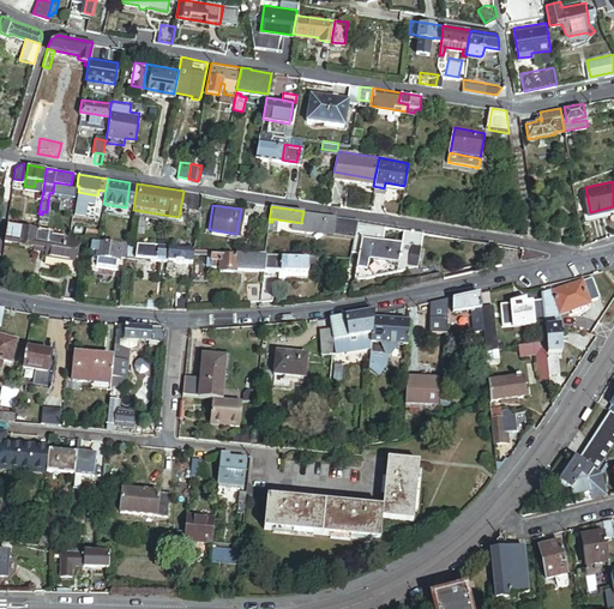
[(362,235),(381,239),(384,224),(357,219),(354,236),(353,245),(351,249),(359,251),(362,235)]
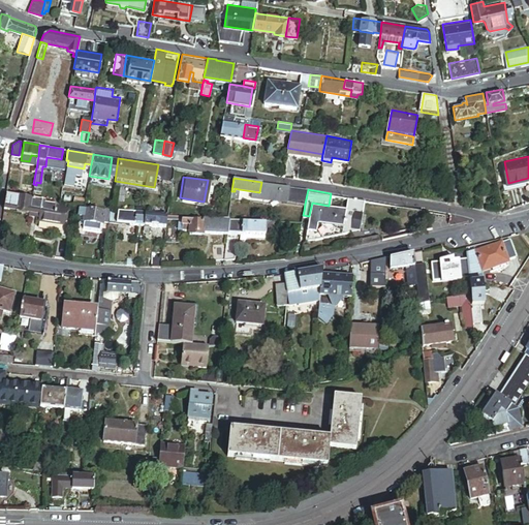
[(74,218),(64,217),(65,205),(48,203),(44,198),(5,192),(3,208),(29,212),(29,213),(39,215),(39,219),(63,222),(61,236),(71,238),(74,218)]
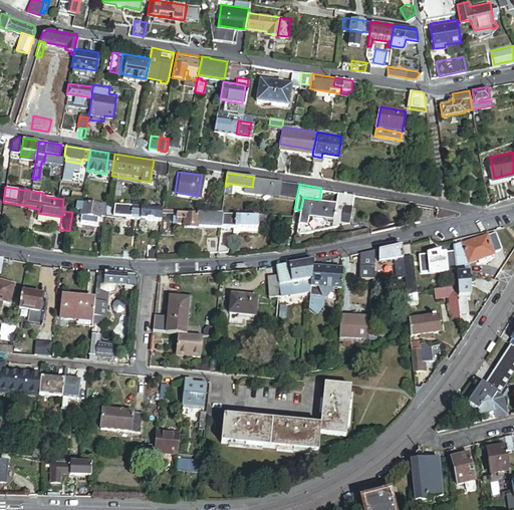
[(334,202),(351,205),(353,193),(336,190),(334,202)]
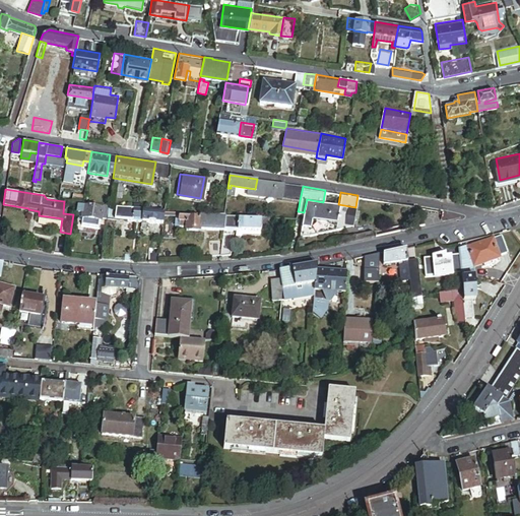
[(338,204),(323,202),(307,199),(304,212),(301,235),(352,226),(355,207),(338,204)]
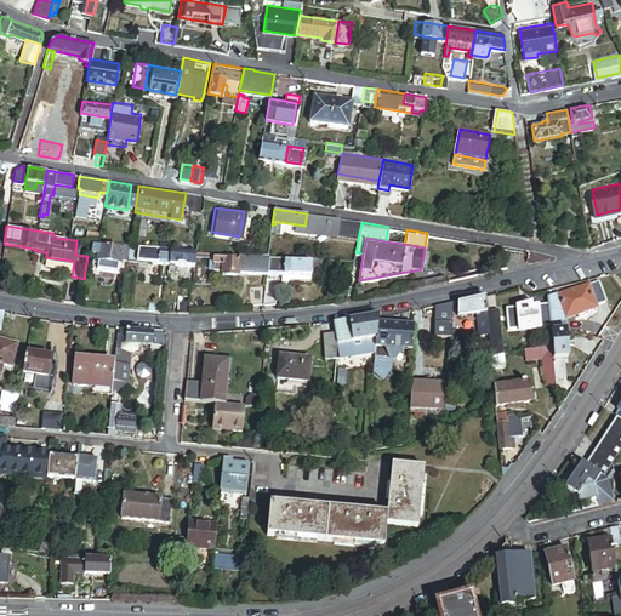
[(121,256),(127,257),(130,244),(115,243),(115,246),(93,244),(92,252),(93,252),(98,254),(97,266),(117,268),(118,261),(120,261),(121,256)]
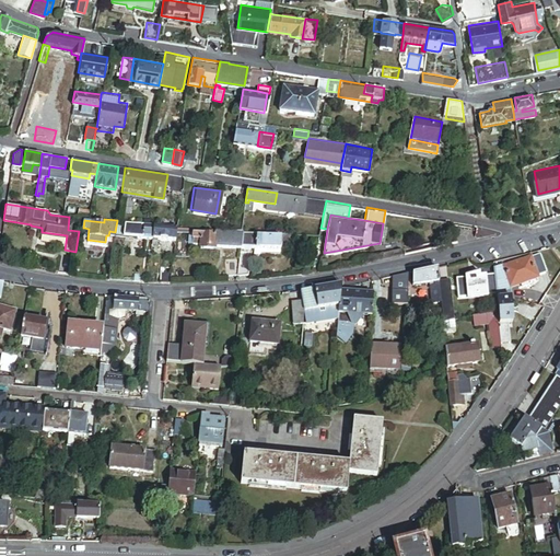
[(152,238),(153,224),(117,220),(115,232),(115,233),(152,238)]
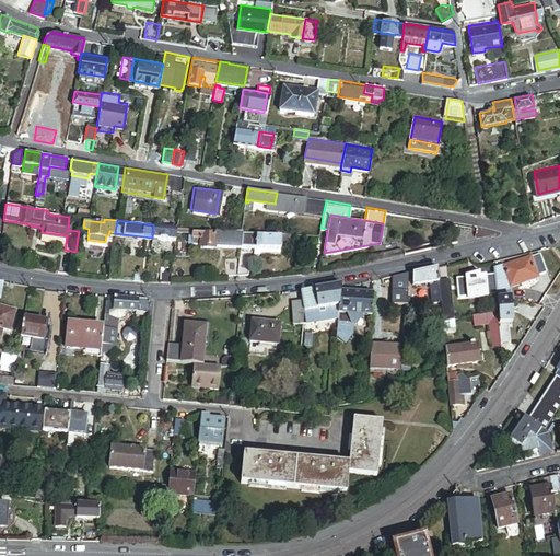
[(152,238),(175,240),(176,231),(177,228),(153,224),(152,238)]
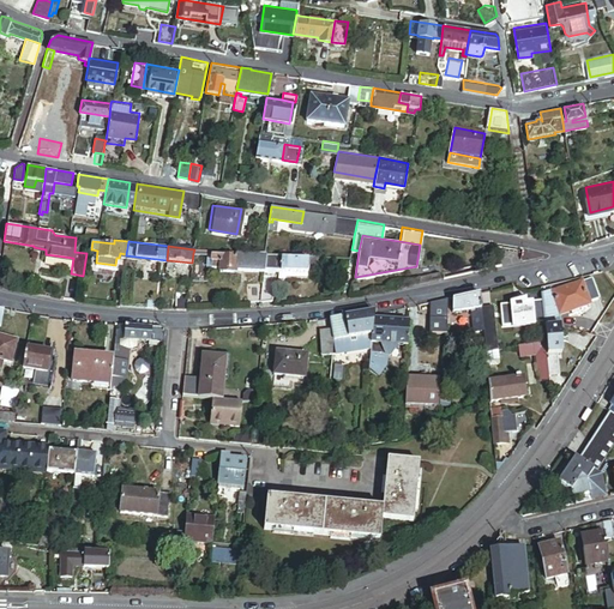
[(220,267),(245,269),(246,251),(230,251),(230,254),(212,253),(212,249),(194,249),(193,253),(208,254),(208,265),(220,266),(220,267)]
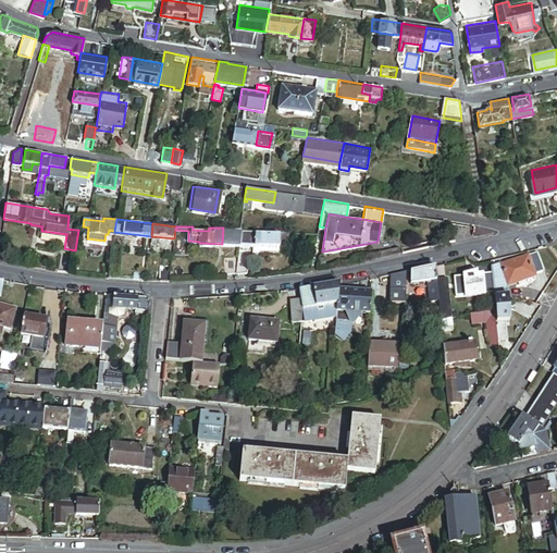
[(222,244),(239,244),(242,229),(223,228),(222,244)]
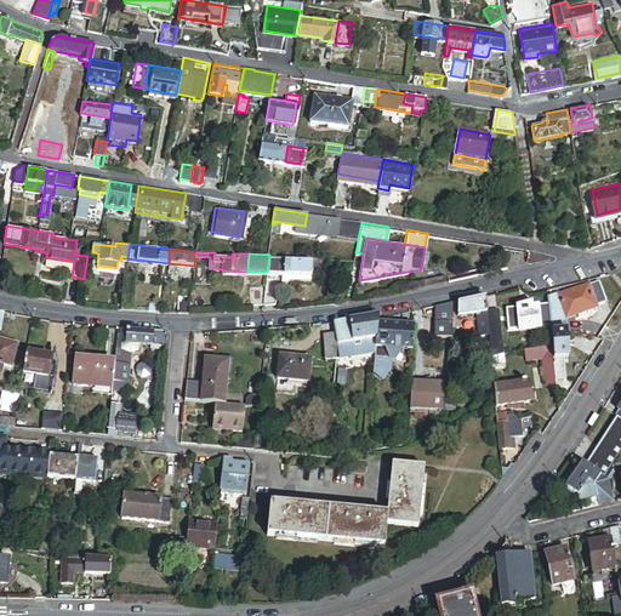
[(267,274),(283,274),(284,260),(306,260),(306,257),(269,255),(267,272),(267,274)]
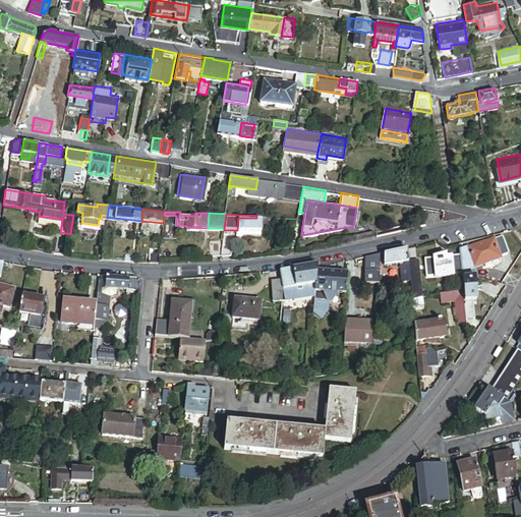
[(261,217),(261,216),(256,216),(256,218),(238,218),(237,230),(259,231),(261,226),(272,227),(272,217),(261,217)]
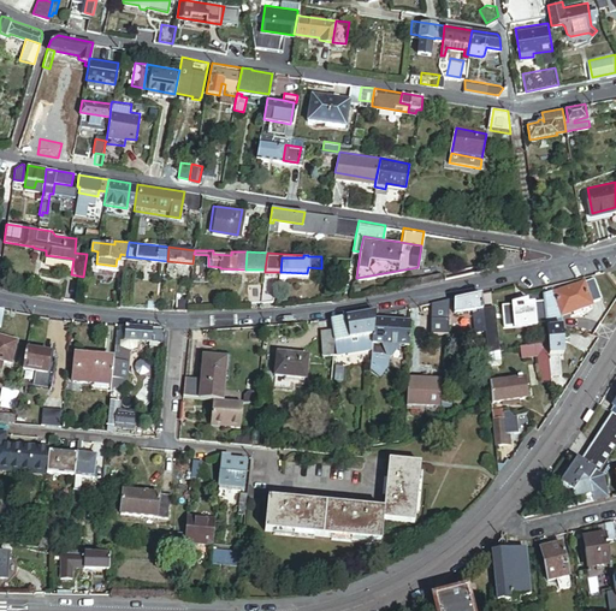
[(261,300),(273,298),(277,278),(264,277),(264,283),(261,300)]
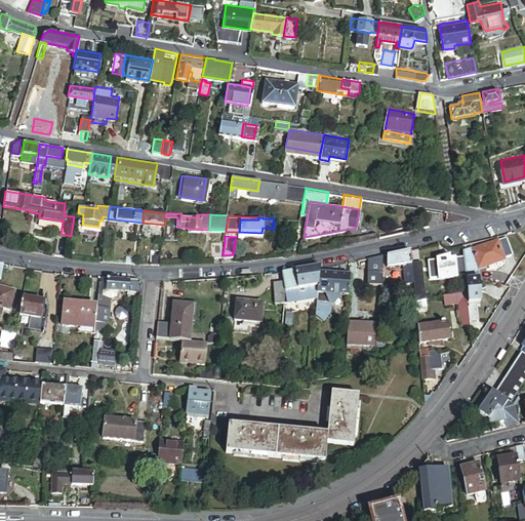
[(506,237),(462,250),(467,249),(469,270),(475,269),(475,276),(476,276),(478,276),(477,268),(481,267),(490,264),(503,258),(502,256),(511,253),(506,237)]
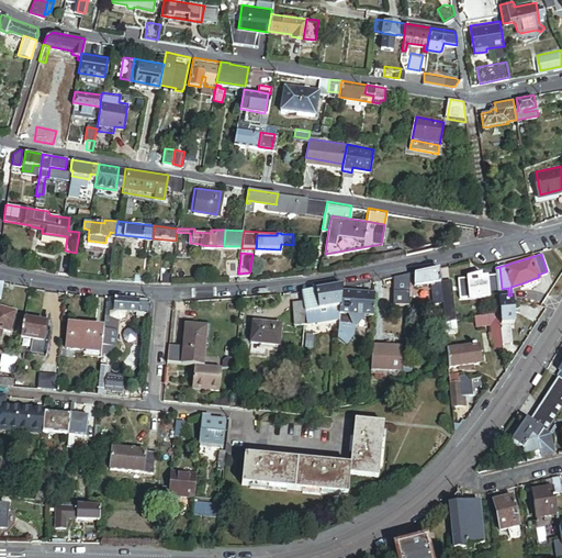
[(161,281),(170,281),(171,270),(170,266),(161,266),(161,281)]
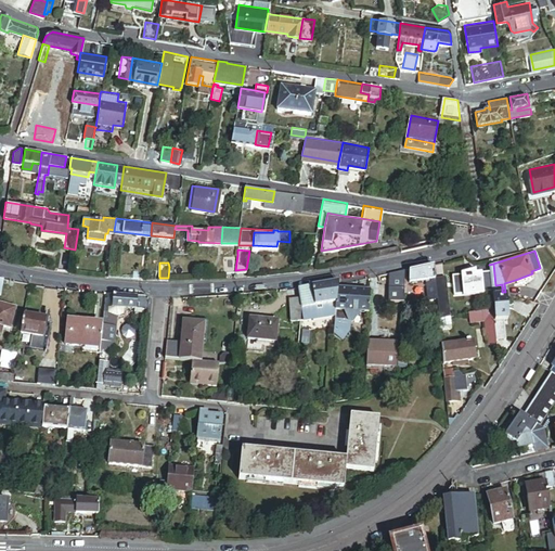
[(474,291),(491,290),(489,265),(489,263),(472,265),(473,270),(474,291)]
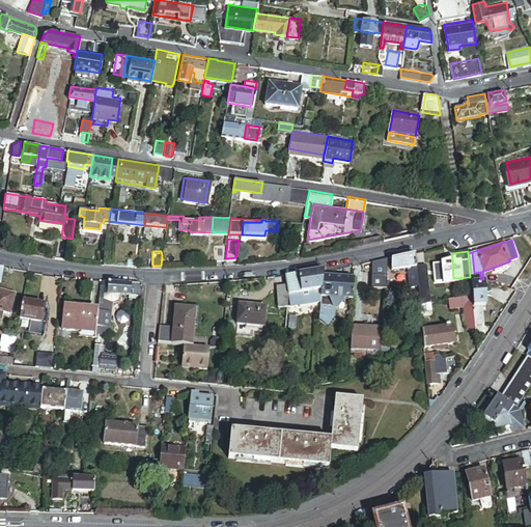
[(471,280),(480,279),(480,272),(474,273),(472,252),(468,253),(470,277),(471,280)]
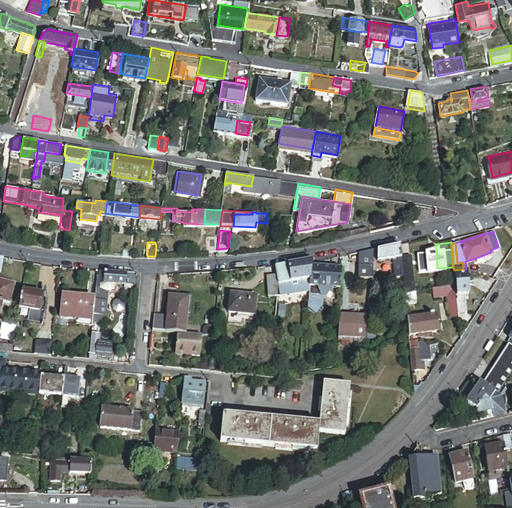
[(392,254),(400,253),(399,244),(376,248),(378,257),(392,254)]
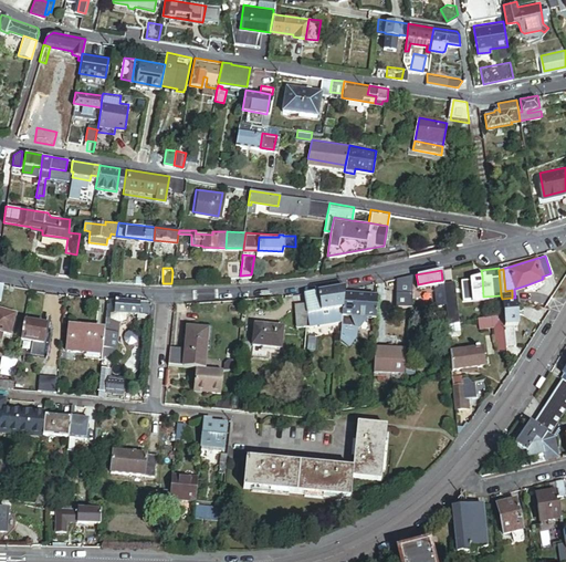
[(483,297),(482,276),(454,278),(454,282),(442,283),(444,302),(447,336),(459,335),(456,299),(483,297)]
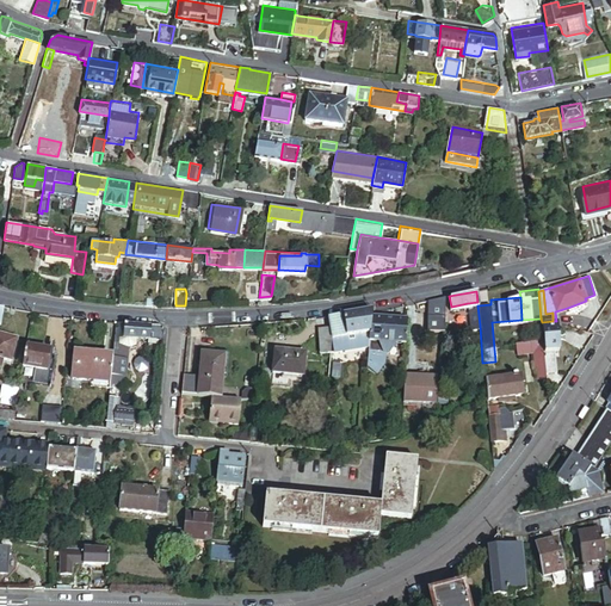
[(480,326),(477,305),(469,307),(470,326),(480,326)]
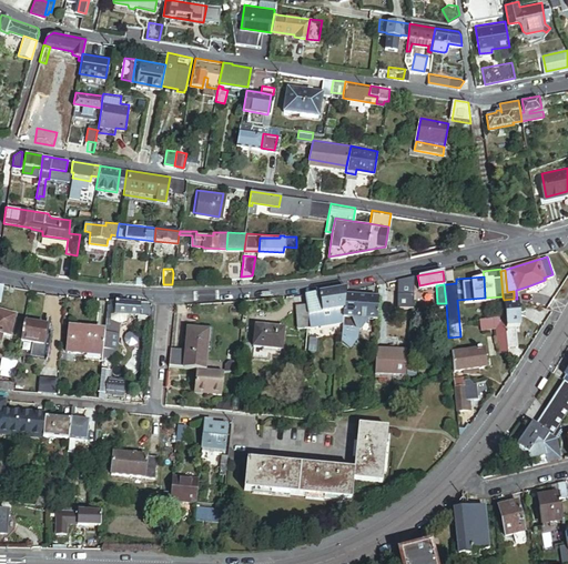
[(343,318),(343,315),(345,292),(345,289),(346,285),(323,290),(306,293),(307,304),(308,311),(311,323),(334,320),(335,315),(343,318)]
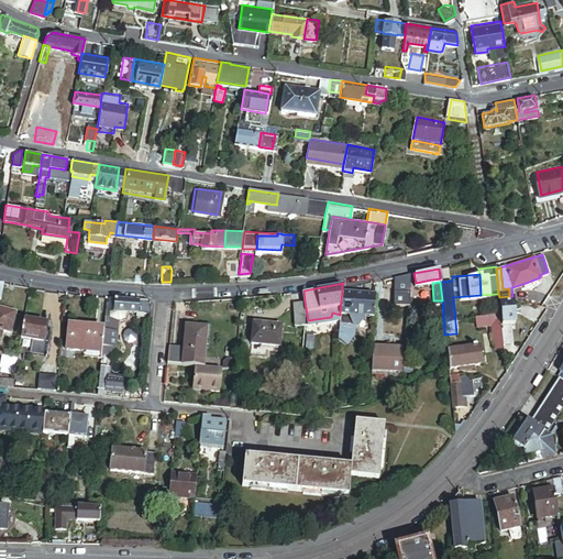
[(353,335),(354,324),(357,324),(363,317),(363,315),(374,316),(375,294),(342,289),(340,313),(340,315),(338,337),(342,338),(348,341),(353,335)]
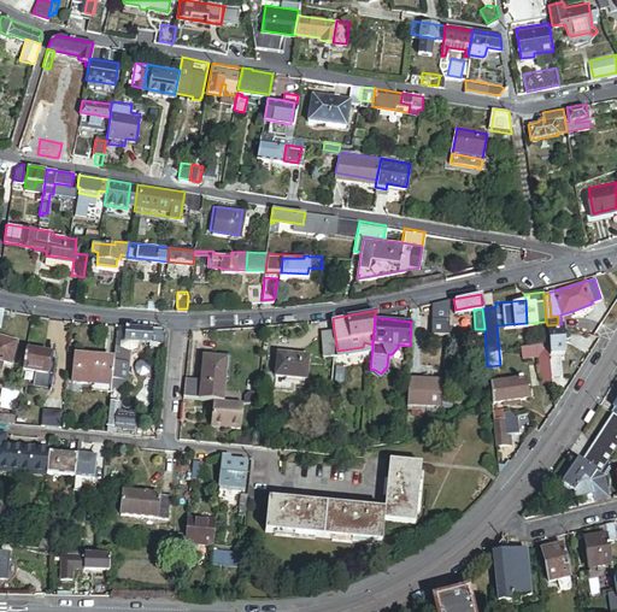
[(156,341),(164,341),(165,330),(163,327),(157,327),(134,324),(119,324),(119,331),(115,331),(113,346),(118,346),(118,345),(129,349),(136,346),(136,340),(148,340),(147,345),(156,345),(156,341)]
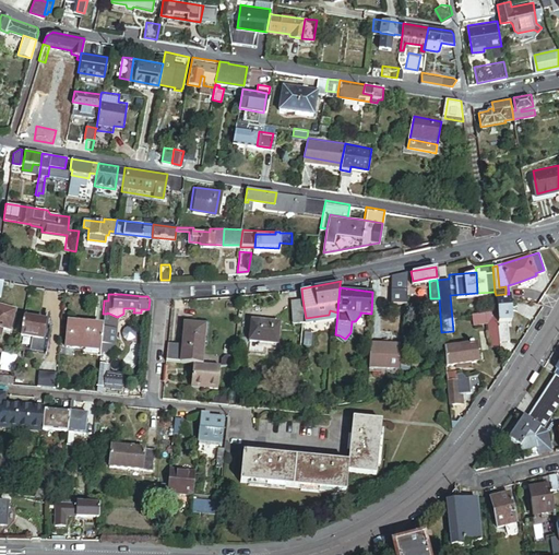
[(507,319),(510,318),(507,294),(506,294),(496,295),(497,310),(500,333),(500,341),(510,339),(507,319)]
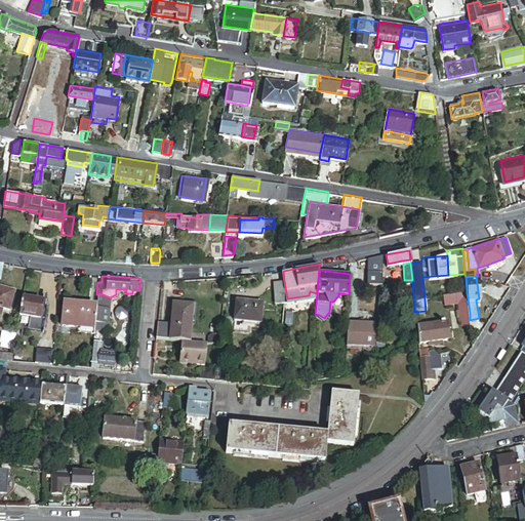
[(273,301),(284,302),(285,287),(284,281),(276,281),(273,301)]
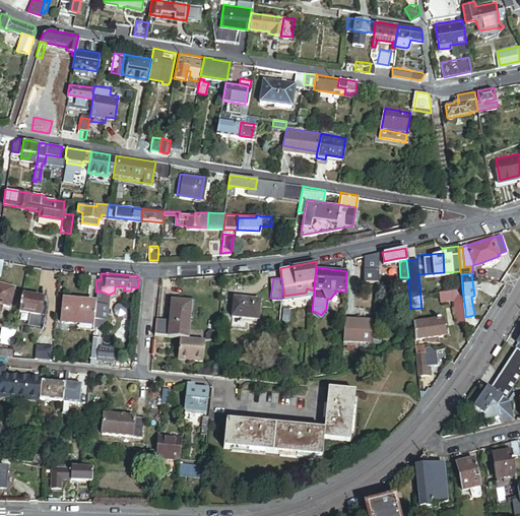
[(0,281),(0,303),(1,304),(9,306),(15,286),(0,281)]
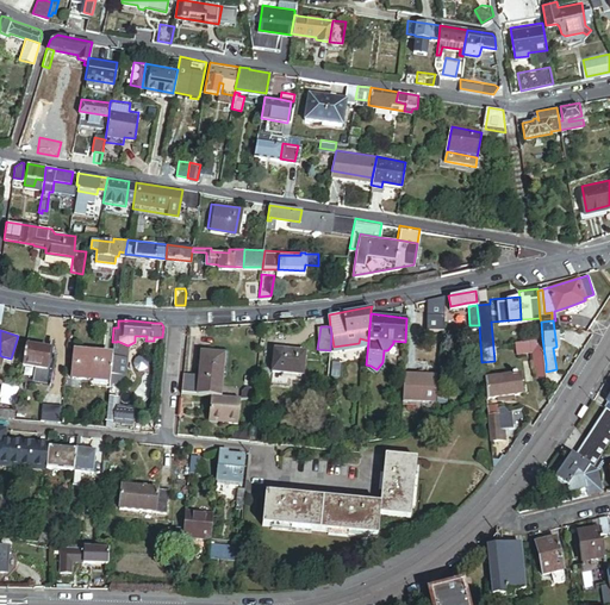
[(535,363),(546,363),(542,338),(533,340),(534,351),(535,363)]
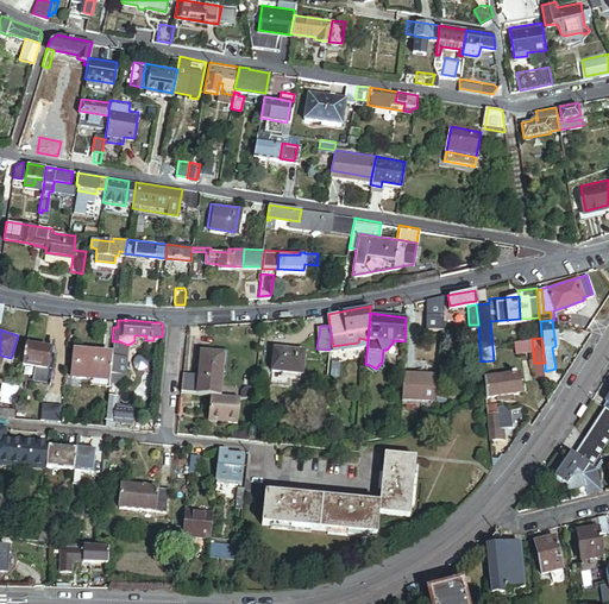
[(519,352),(533,351),(532,339),(519,341),(519,352)]
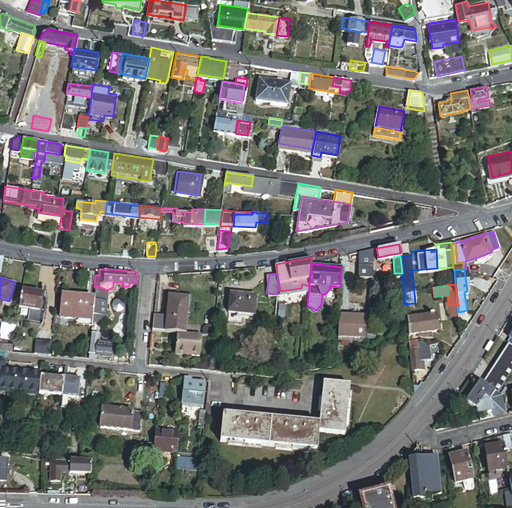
[(38,310),(39,302),(40,297),(41,293),(21,289),(18,306),(38,310)]
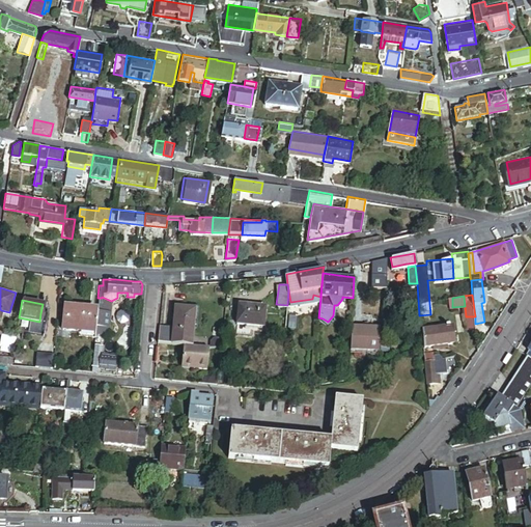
[(235,322),(261,325),(263,306),(238,303),(235,322)]
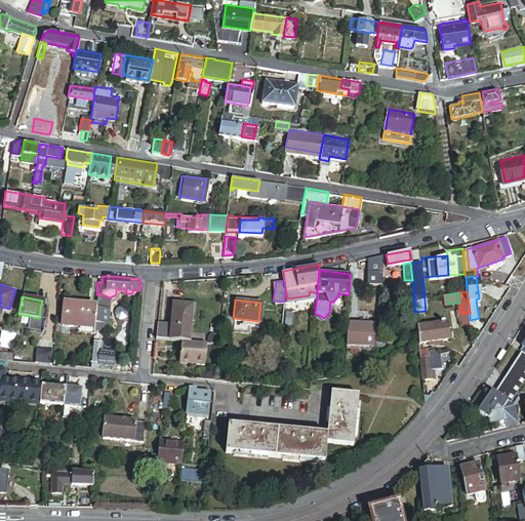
[(180,338),(189,339),(192,303),(172,301),(170,322),(157,320),(155,336),(180,338)]
